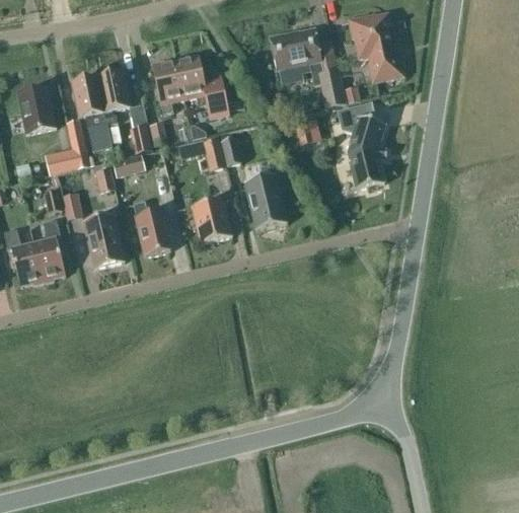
[(366,15),(349,18),(353,37),(355,37),(359,57),(369,55),(371,62),(367,62),(371,82),(403,76),(398,49),(397,48),(396,39),(393,23),(390,23),(388,12),(375,15),(375,13),(366,15)]
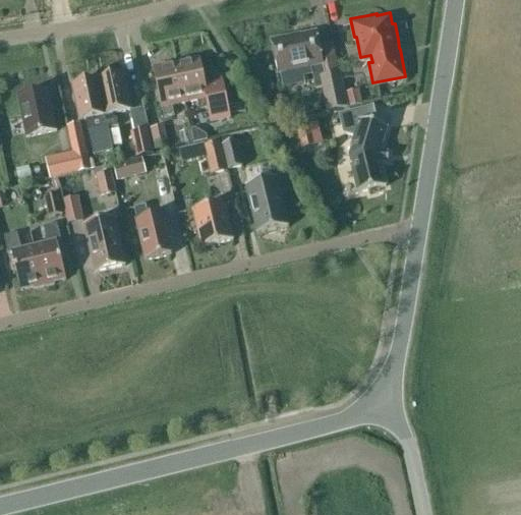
[(272,38),(278,69),(310,62),(315,84),(323,83),(328,107),(346,103),(339,69),(325,72),(315,29),(287,35),(285,32),(276,34),(275,37),(272,38)]
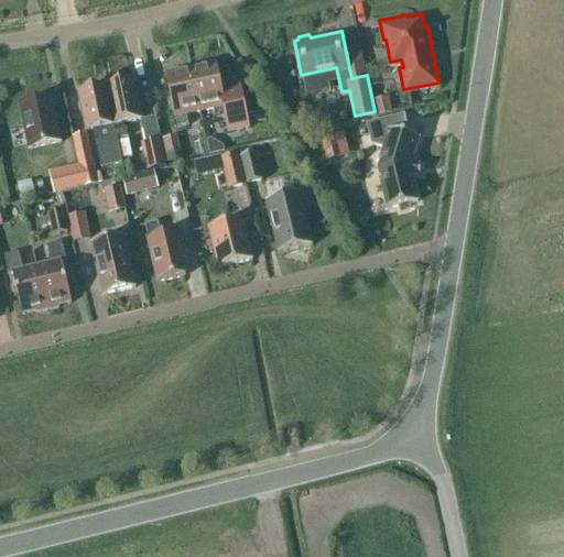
[(247,120),(245,108),(239,85),(221,88),(215,58),(191,64),(199,107),(214,104),(216,115),(227,112),(229,124),(247,120)]
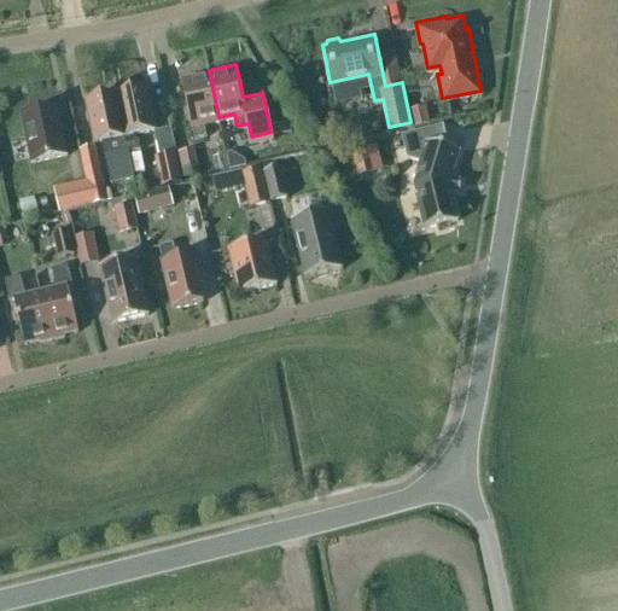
[(219,117),(209,70),(182,76),(194,134),(207,132),(204,121),(219,117)]
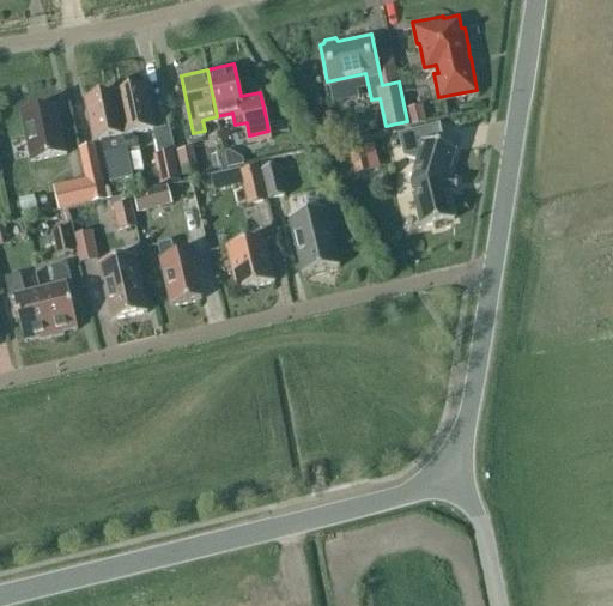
[(145,83),(114,89),(127,145),(139,143),(137,133),(133,134),(132,129),(152,125),(155,125),(145,83)]
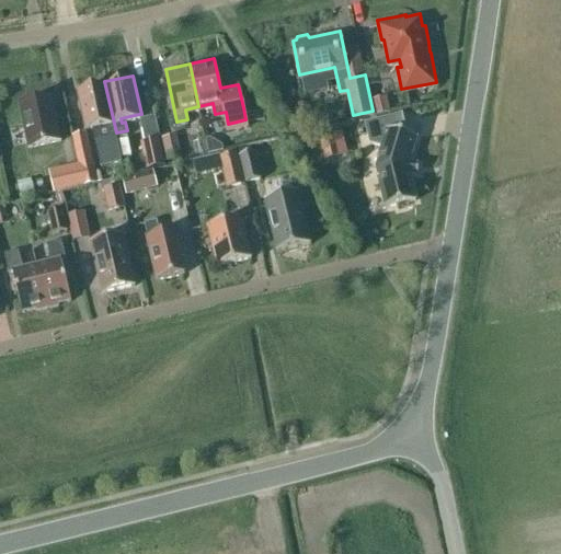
[(116,133),(104,81),(77,88),(86,126),(92,125),(100,162),(121,157),(121,154),(116,137),(116,133)]
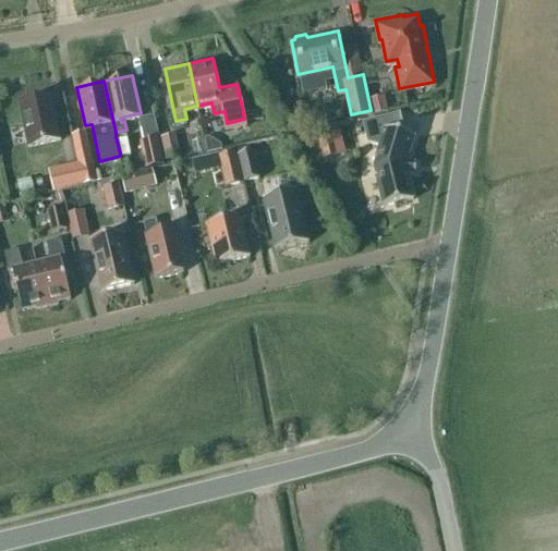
[(388,108),(384,92),(370,95),(373,111),(388,108)]
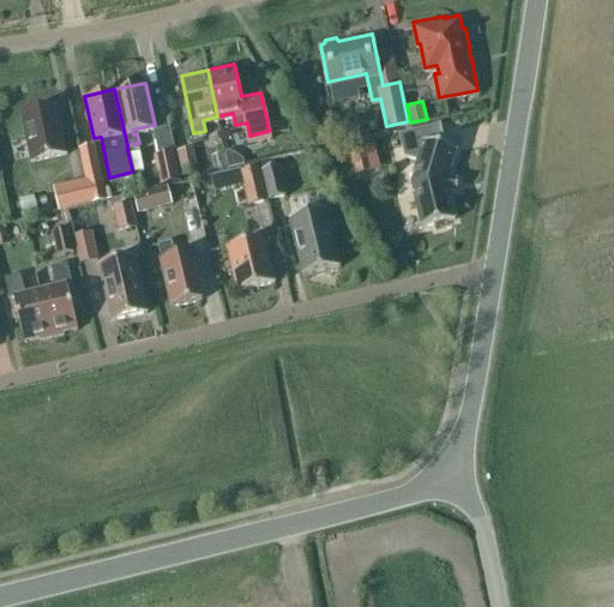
[(20,109),(31,157),(67,150),(56,102),(20,109)]
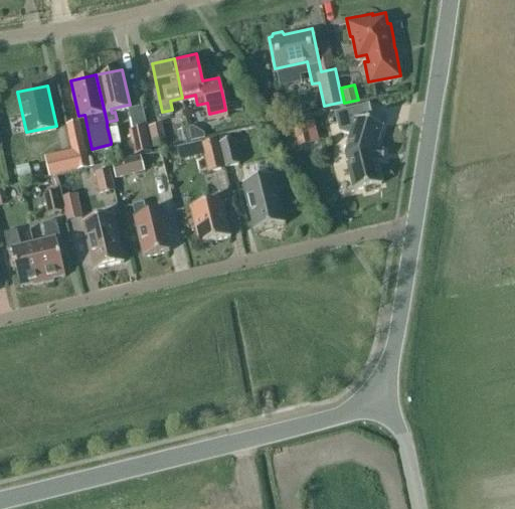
[(369,101),(334,109),(339,128),(350,131),(347,143),(344,151),(346,158),(353,187),(381,180),(375,155),(383,156),(383,146),(375,146),(382,122),(374,119),(369,101)]
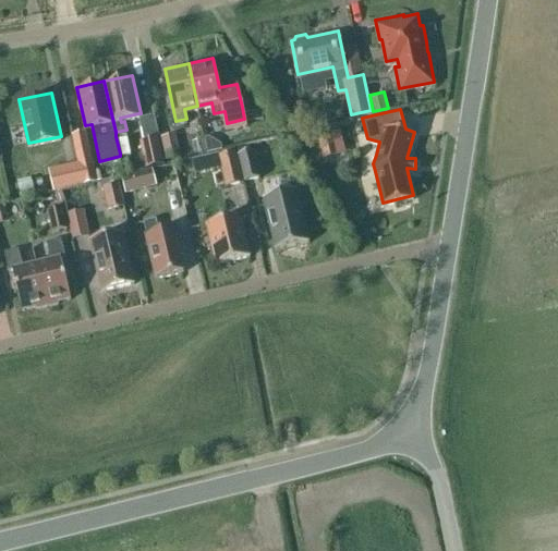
[(141,113),(138,113),(144,136),(159,133),(154,110),(141,113)]
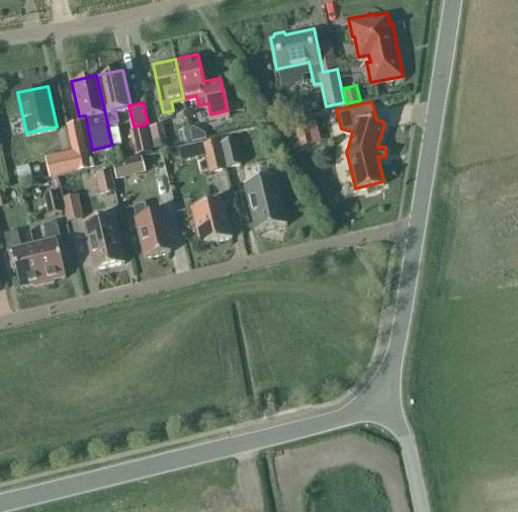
[(80,120),(68,123),(73,147),(77,167),(89,164),(80,120)]
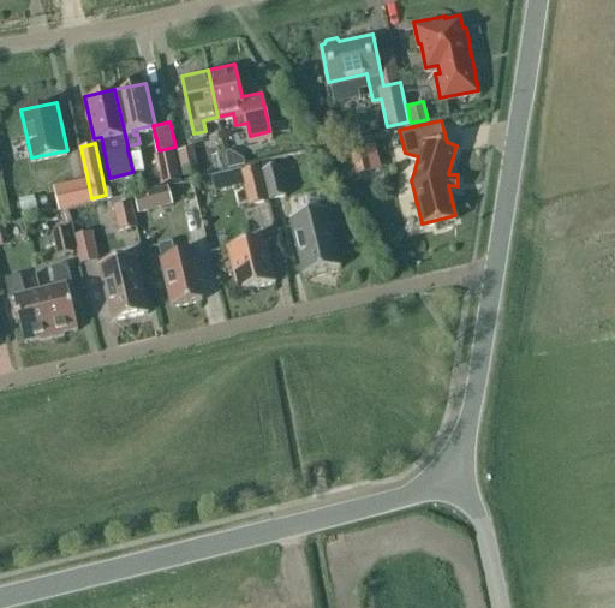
[(198,168),(193,143),(177,147),(181,172),(198,168)]
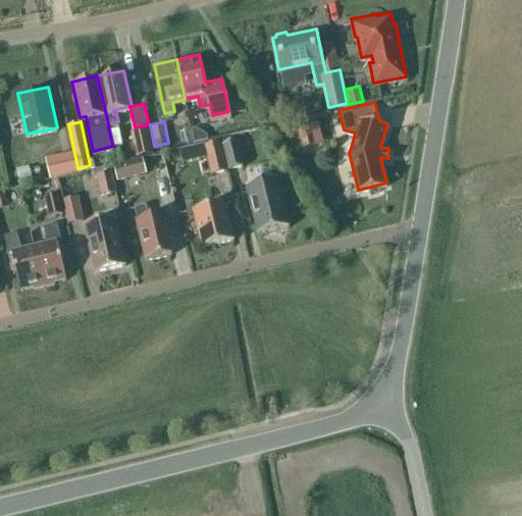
[(310,122),(298,125),(303,145),(315,142),(310,122)]
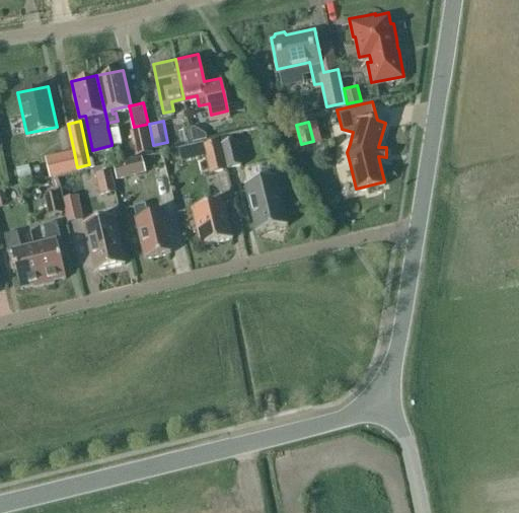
[(118,125),(107,127),(112,143),(121,141),(118,125)]
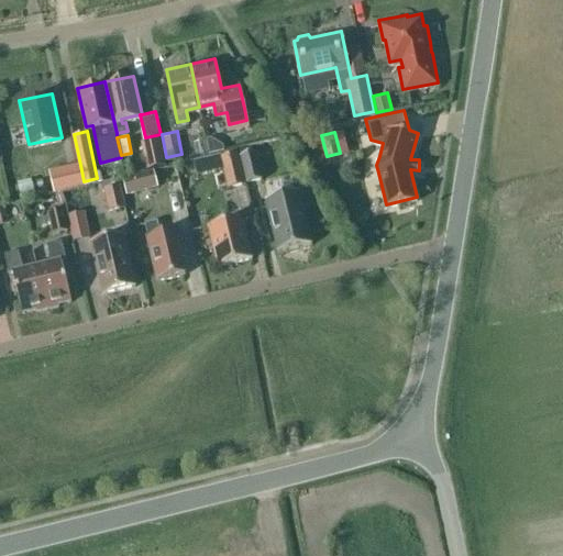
[(159,135),(143,139),(148,165),(165,160),(159,135)]
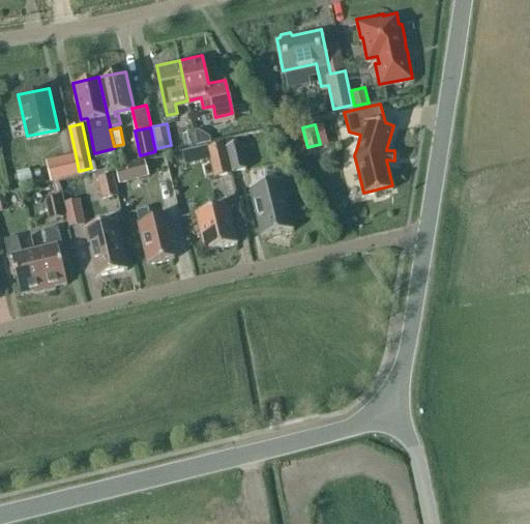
[(230,170),(224,140),(207,144),(210,156),(214,174),(230,170)]
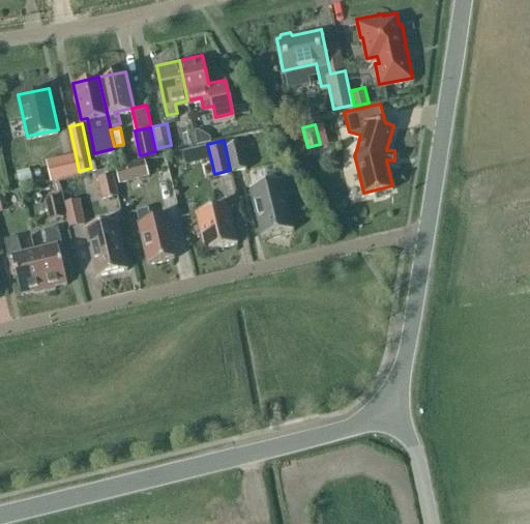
[(238,140),(225,143),(231,169),(244,166),(238,140)]
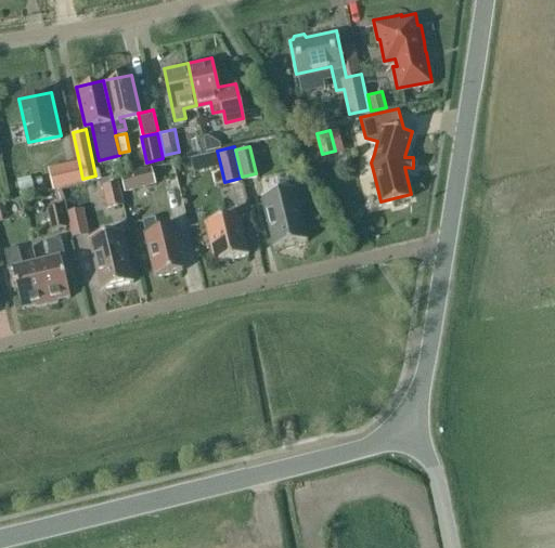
[(216,149),(209,151),(213,165),(220,164),(217,151),(216,149)]
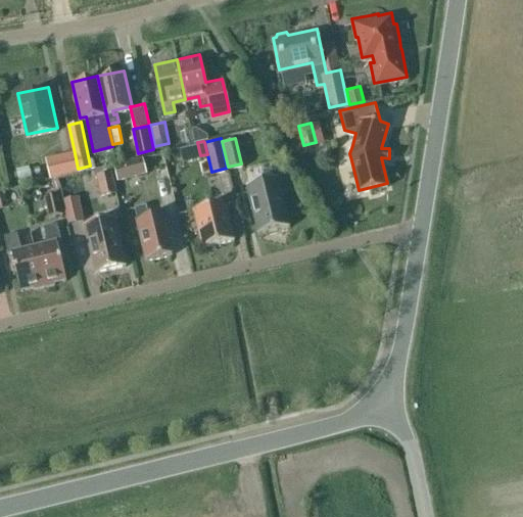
[(50,175),(78,169),(74,148),(45,154),(50,175)]
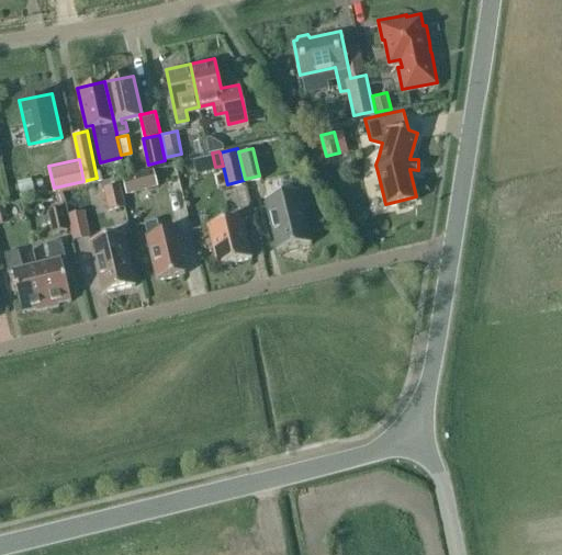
[(154,166),(123,173),(126,190),(157,182),(154,166)]
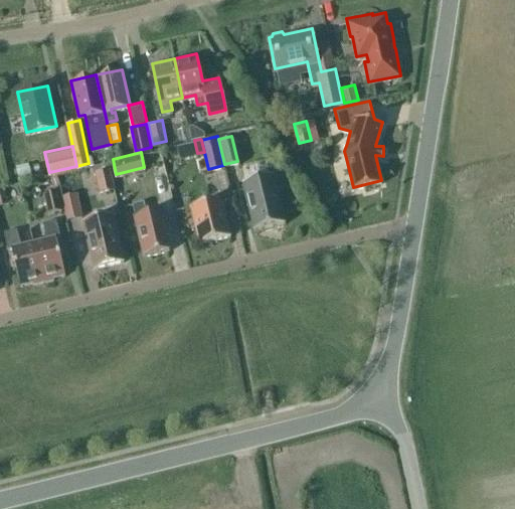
[(250,177),(242,179),(254,227),(286,219),(274,171),(270,172),(266,157),(246,161),(250,177)]
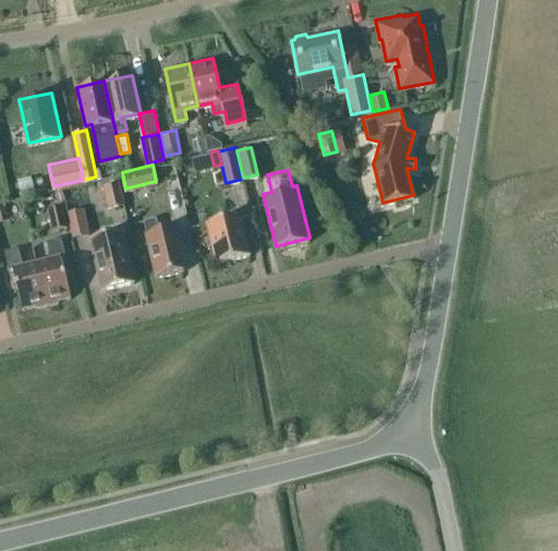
[(119,180),(106,183),(110,204),(123,200),(119,180)]
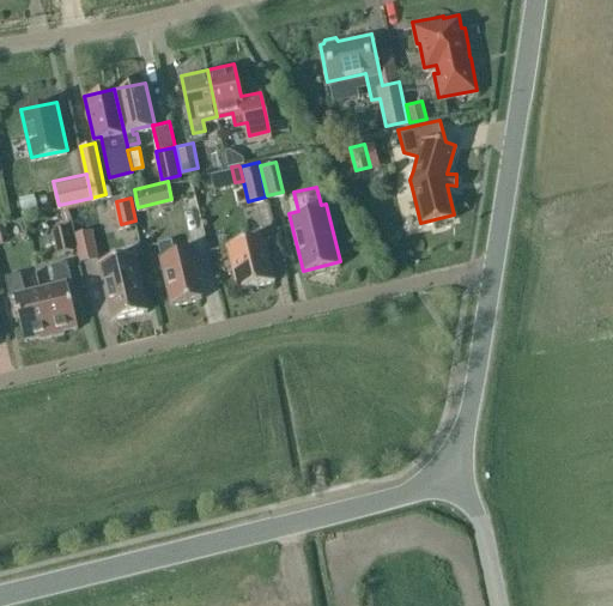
[(99,225),(80,228),(84,255),(103,253),(99,225)]
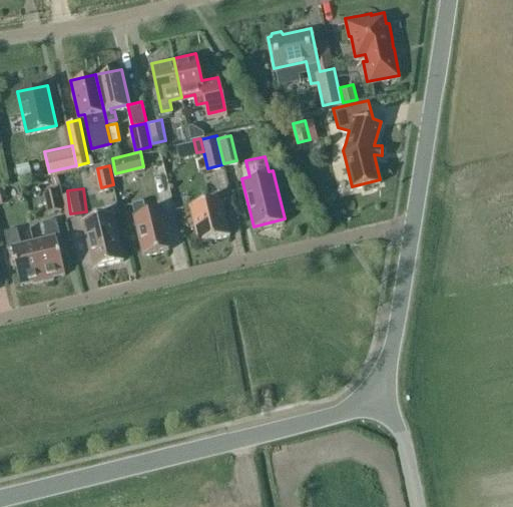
[(55,189),(43,192),(48,211),(60,208),(55,189)]
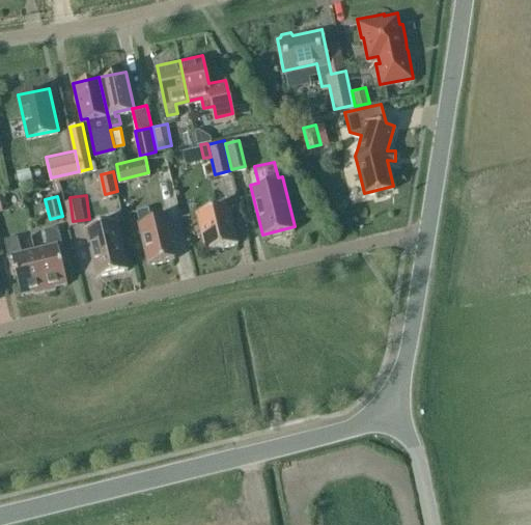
[(196,210),(205,248),(238,241),(228,202),(196,210)]
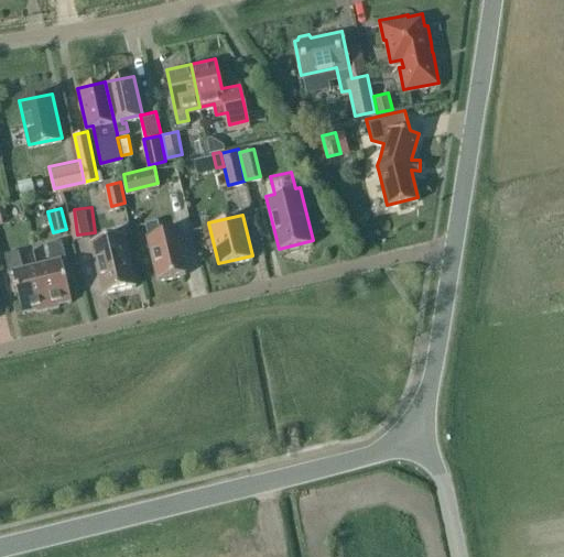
[(148,235),(158,277),(185,271),(182,254),(185,253),(180,227),(161,231),(158,218),(145,220),(149,235),(148,235)]
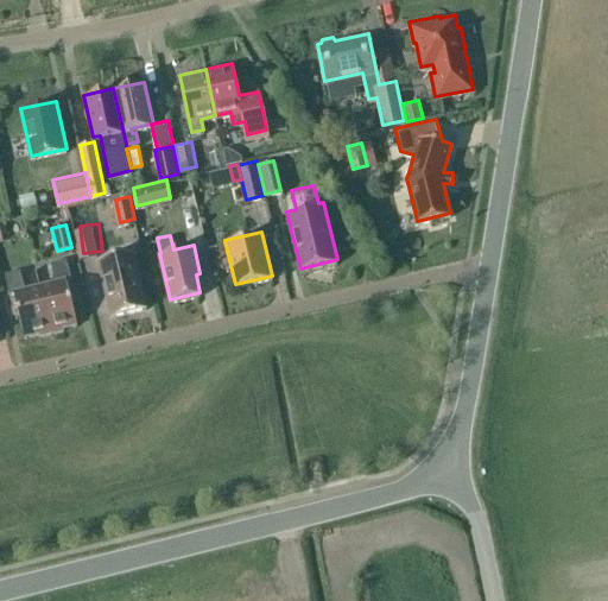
[(97,257),(112,314),(146,305),(132,248),(97,257)]
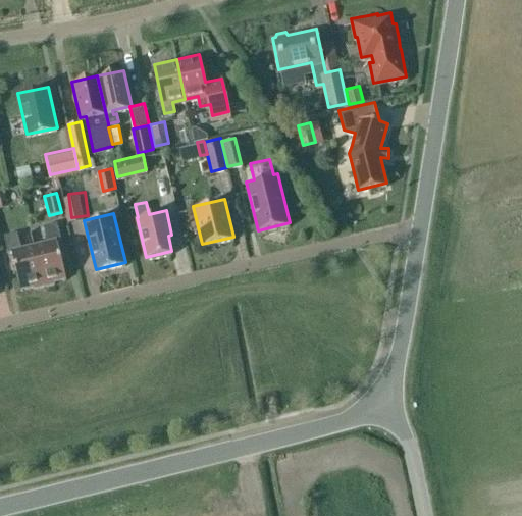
[(35,244),(44,284),(54,281),(53,279),(66,276),(57,239),(61,238),(57,221),(44,224),(48,241),(35,244)]
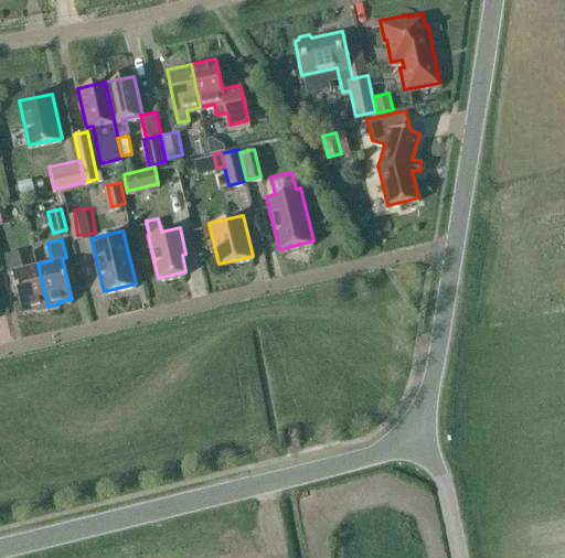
[(48,307),(38,264),(23,267),(19,249),(4,254),(9,272),(13,271),(22,310),(36,307),(36,310),(48,307)]
